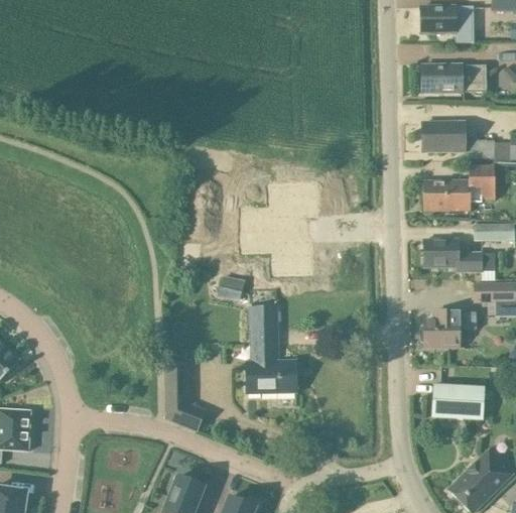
[(490,0),(491,11),(515,10),(515,0),(490,0)]
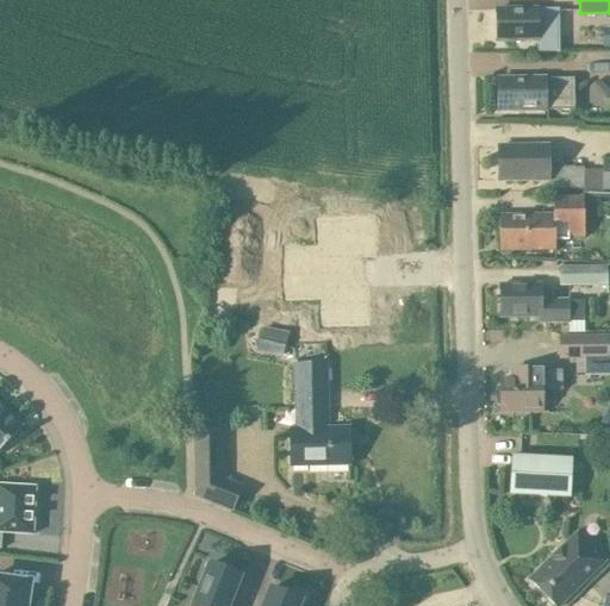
[(537,37),(537,49),(560,49),(560,32),(567,32),(567,6),(498,7),(498,38),(537,37)]
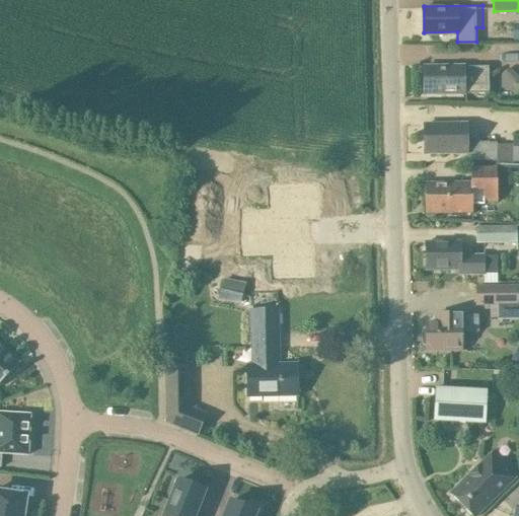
[(489,65),(424,65),(425,92),(489,91),(489,65)]
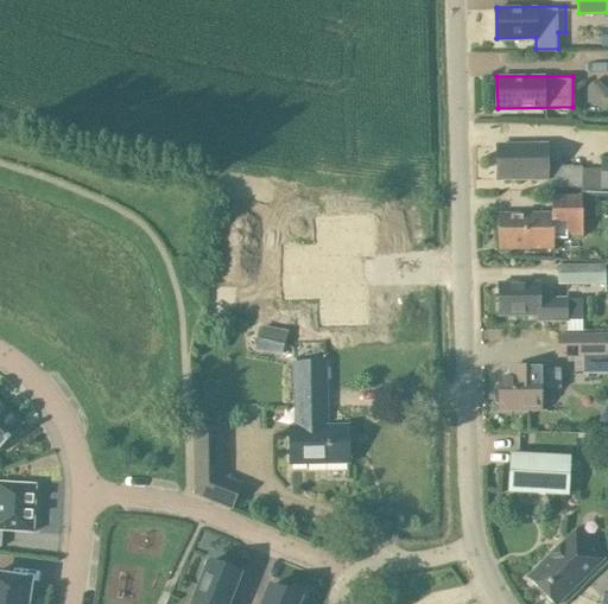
[(546,144),(498,144),(498,177),(546,177),(546,185),(581,185),(583,185),(583,166),(582,163),(546,164),(546,144)]
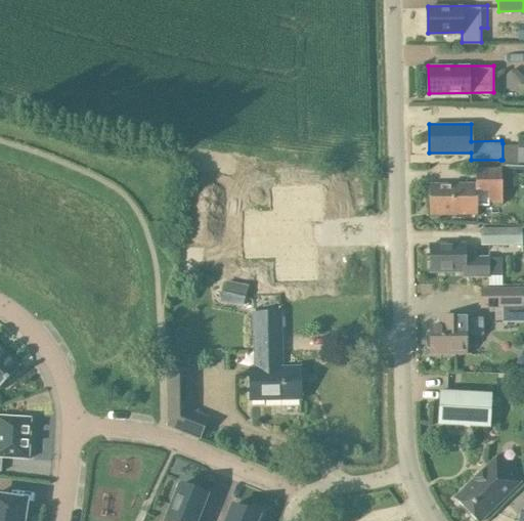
[(503,201),(501,167),(477,167),(477,183),(429,184),(429,213),(477,212),(477,205),(489,205),(489,202),(503,201)]
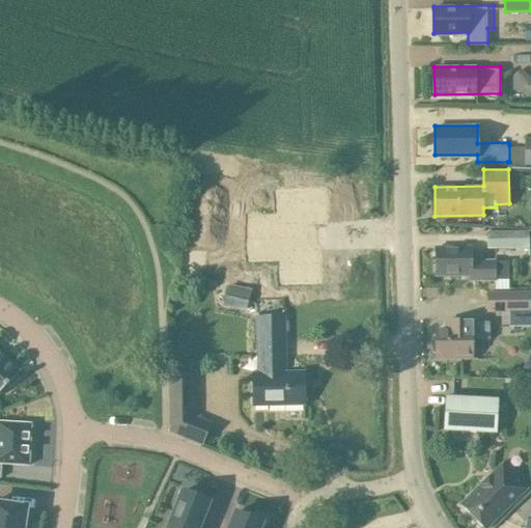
[(278,214),(248,215),(249,237),(307,234),(306,222),(324,221),(323,188),(277,190),(278,214)]
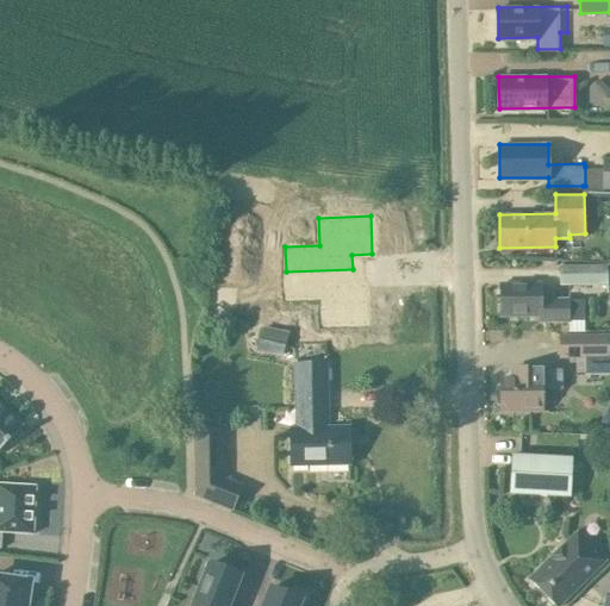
[(560,263),(560,283),(609,283),(609,276),(609,263),(560,263)]
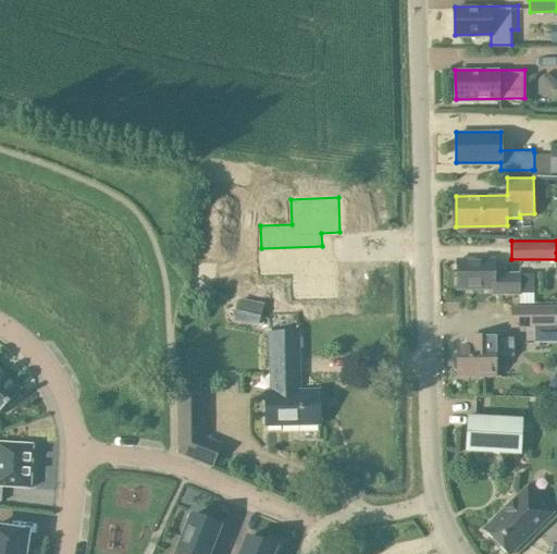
[(322,246),(261,248),(262,271),(294,269),(295,295),(334,293),(332,258),(322,259),(322,246)]
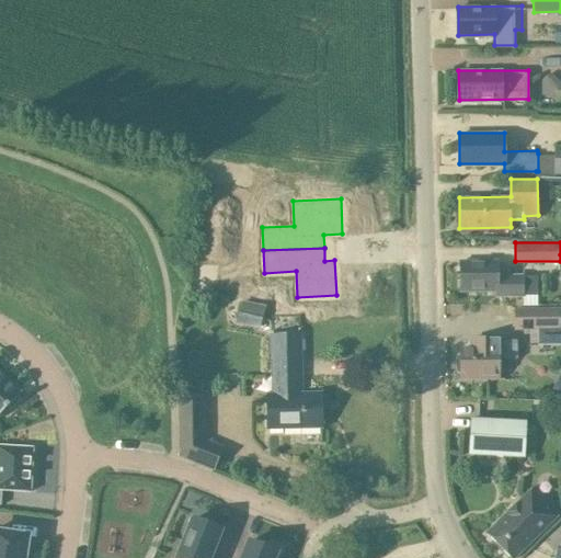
[(198,259),(197,258),(196,266),(195,289),(217,291),(219,260),(198,259)]
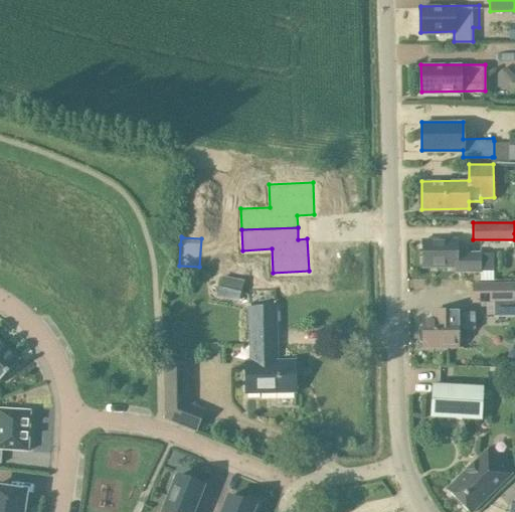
[(457,251),(456,238),(422,239),(422,266),(456,266),(456,271),(494,270),(494,251),(457,251)]
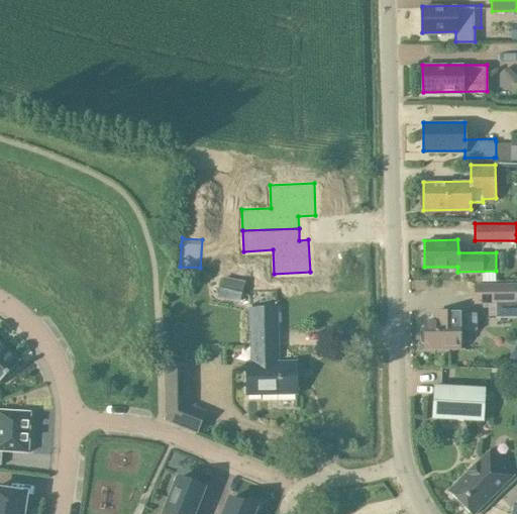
[(244,282),(223,277),(220,293),(240,297),(244,282)]
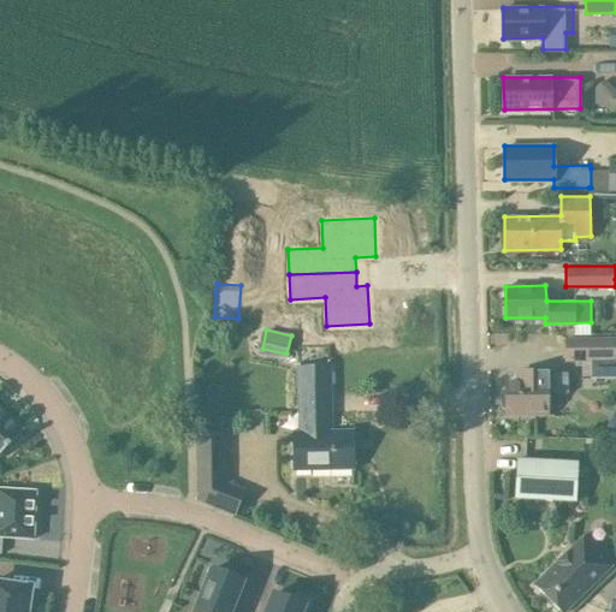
[(615,337),(615,338),(615,336),(564,336),(564,362),(591,361),(591,376),(615,375),(615,337)]
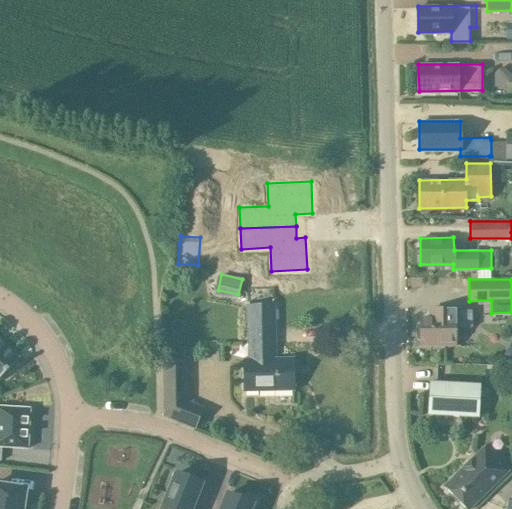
[(248,304),(249,358),(243,358),(244,389),(294,388),(293,357),(275,358),(274,303),(248,304)]
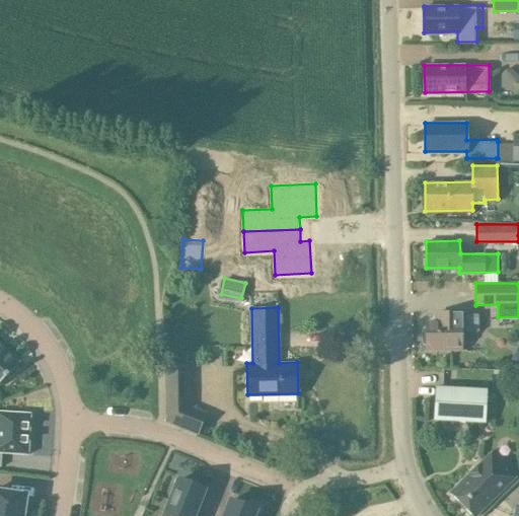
[(478,330),(478,312),(436,313),(436,320),(427,320),(427,326),(424,326),(422,330),(421,335),(422,340),(423,343),(427,343),(427,349),(461,348),(461,330),(478,330)]
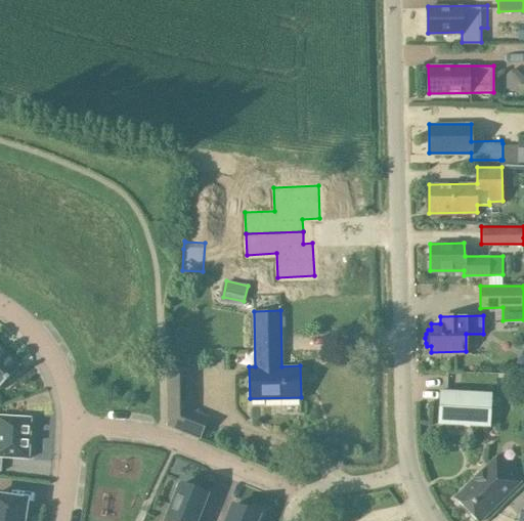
[(0,386),(8,379),(10,381),(20,372),(17,368),(19,366),(0,347),(0,386)]
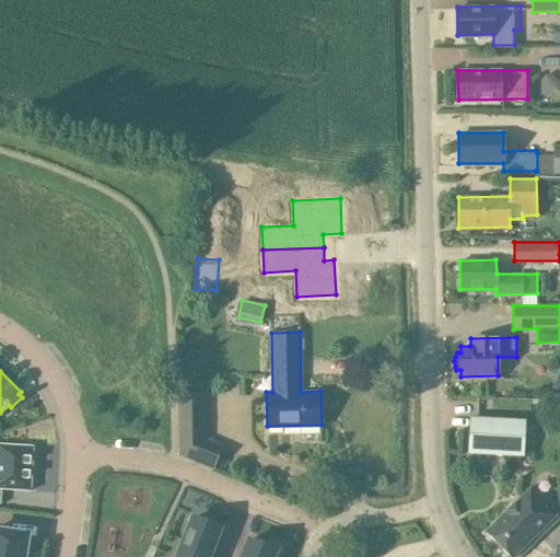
[(524,419),(471,416),(469,453),(522,455),(524,419)]
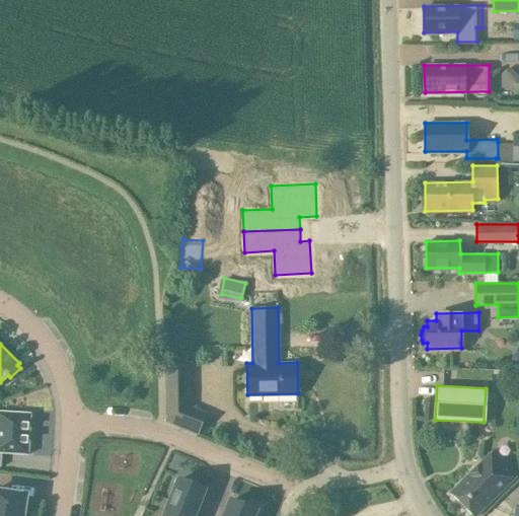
[(189,396),(166,397),(166,421),(198,433),(206,412),(189,406),(189,396)]
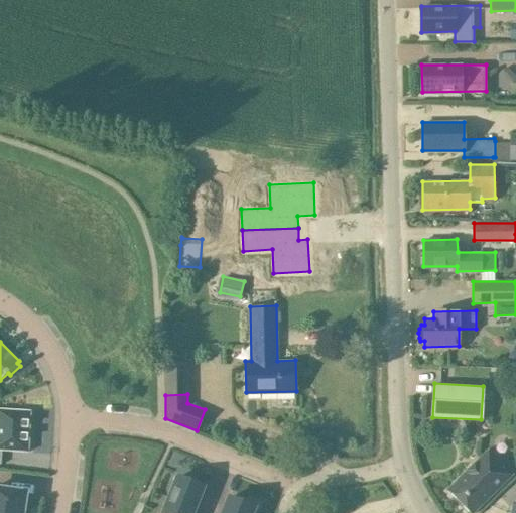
[(30,411),(0,409),(0,464),(1,464),(2,450),(28,452),(30,411)]
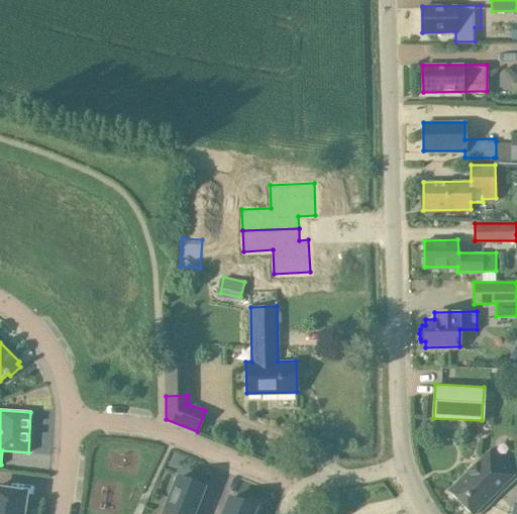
[(515,472),(492,447),(449,489),(474,513),(515,472)]
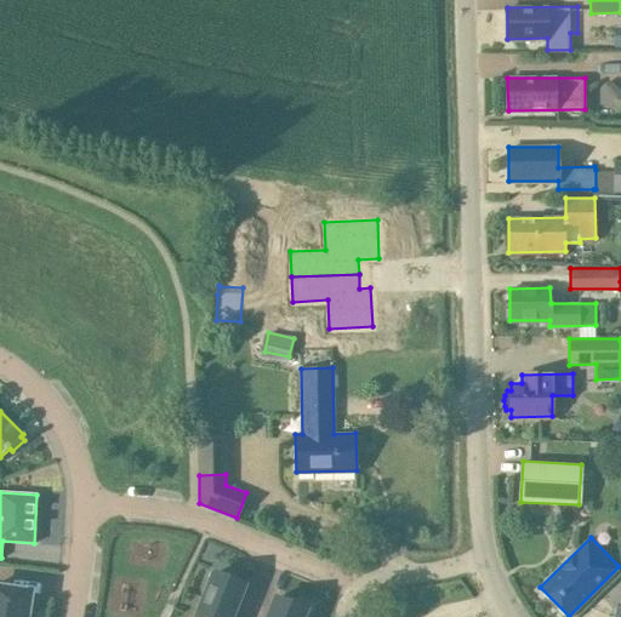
[(232,616),(245,584),(214,572),(212,576),(209,575),(203,592),(205,593),(195,616),(232,616)]
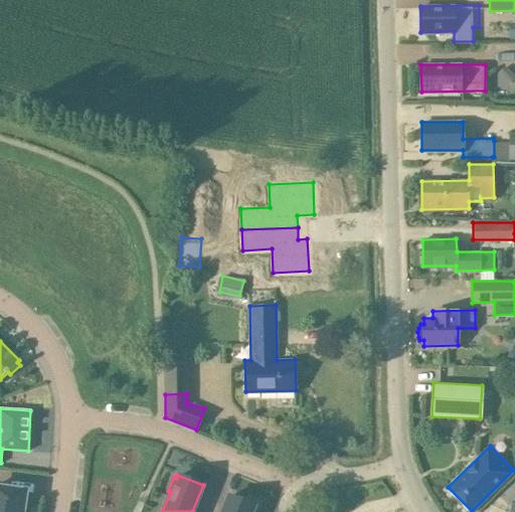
[(0,511),(24,511),(25,509),(22,509),(25,492),(0,488),(0,511)]
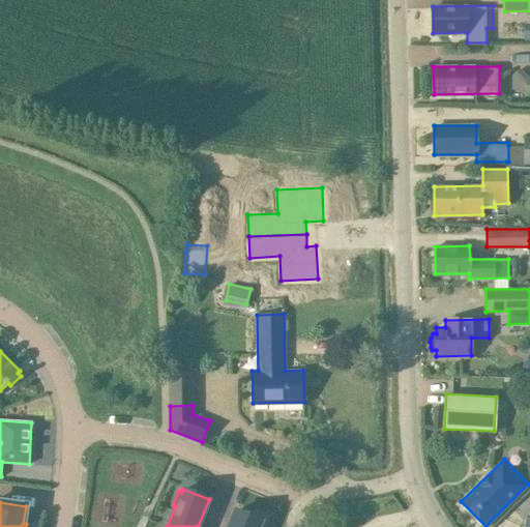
[(259,526),(262,520),(252,516),(253,513),(239,507),(238,510),(235,509),(228,526),(259,526)]
